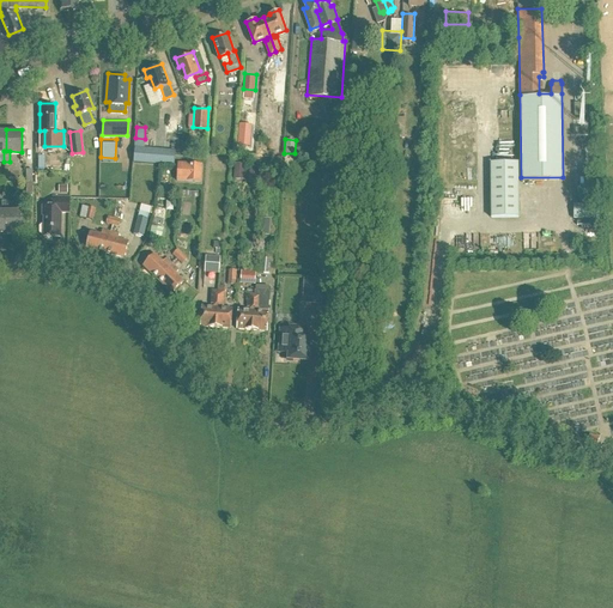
[(135,145),(134,159),(163,162),(164,147),(135,145)]
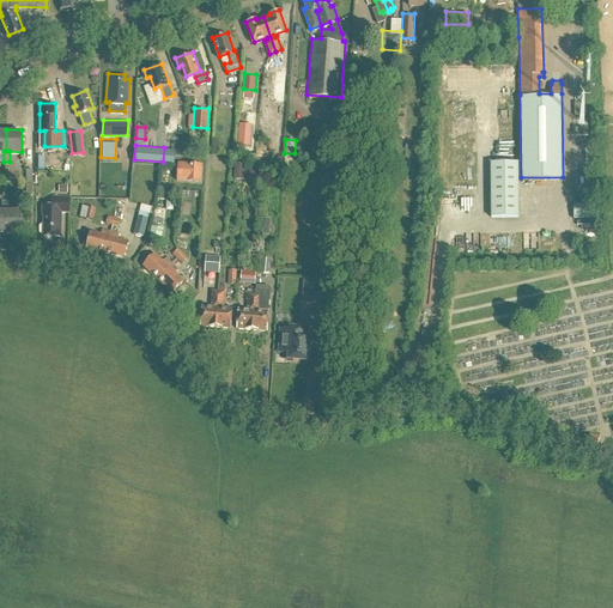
[(517,158),(491,158),(491,214),(519,214),(517,158)]
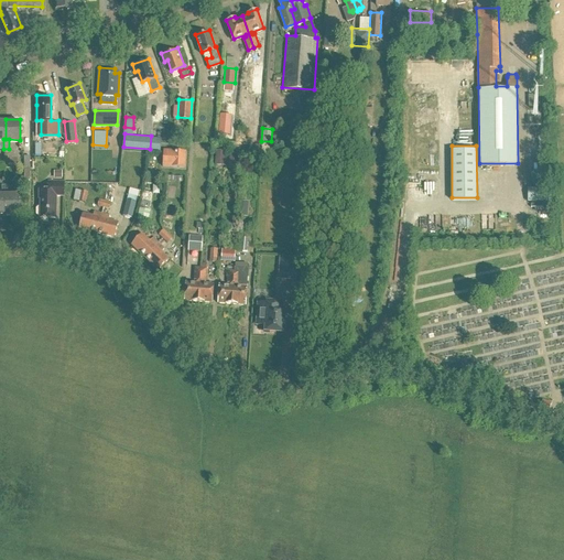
[(163,148),(163,163),(184,164),(185,149),(163,148)]
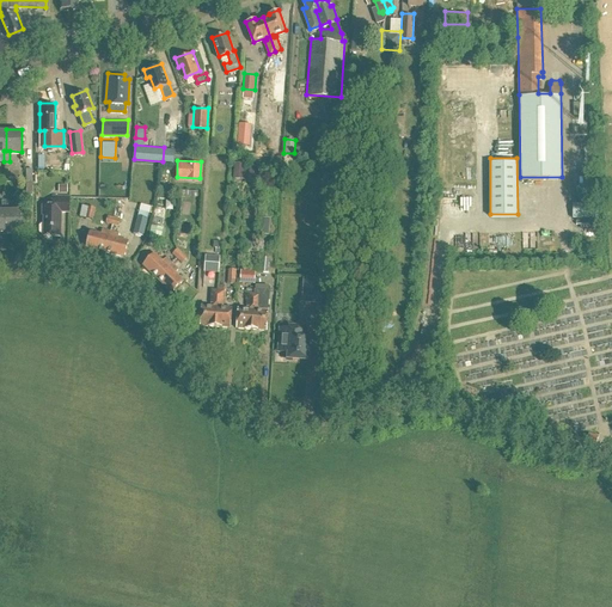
[(234,160),(233,176),(244,177),(246,161),(234,160)]
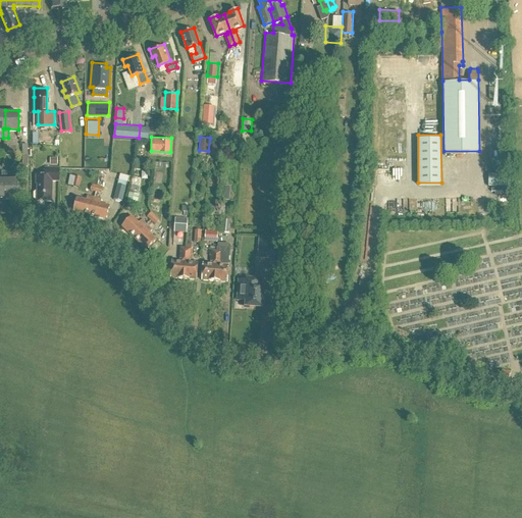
[(213,149),(224,150),(224,140),(213,140),(213,149)]
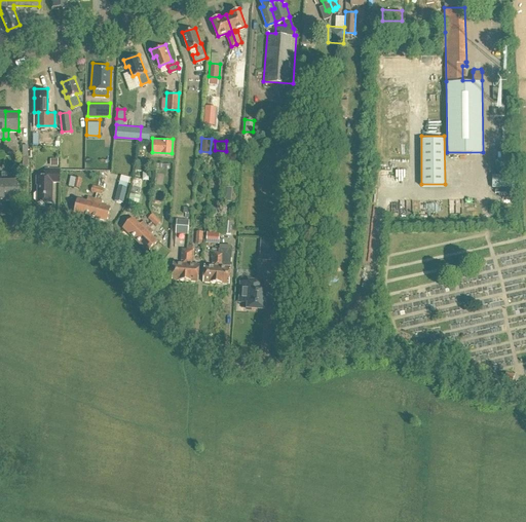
[(60,166),(45,166),(45,175),(36,175),(36,183),(37,183),(37,189),(34,192),(34,197),(40,203),(44,203),(44,200),(52,200),(52,180),(60,181),(60,166)]
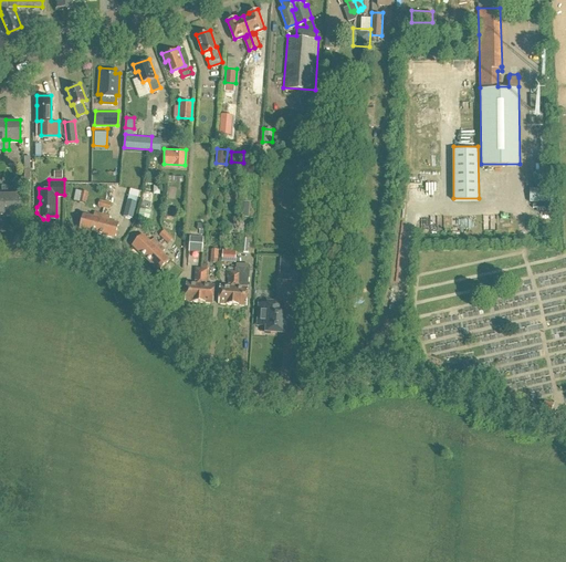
[(6,193),(7,214),(20,212),(20,193),(21,193),(21,183),(16,183),(16,193),(8,193),(6,193)]
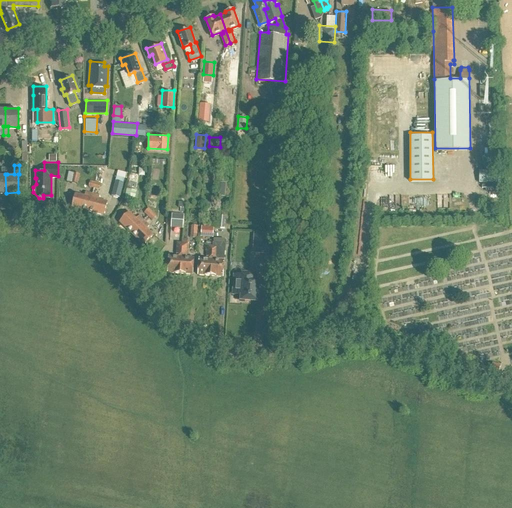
[(477,182),(499,181),(499,167),(477,167),(477,182)]
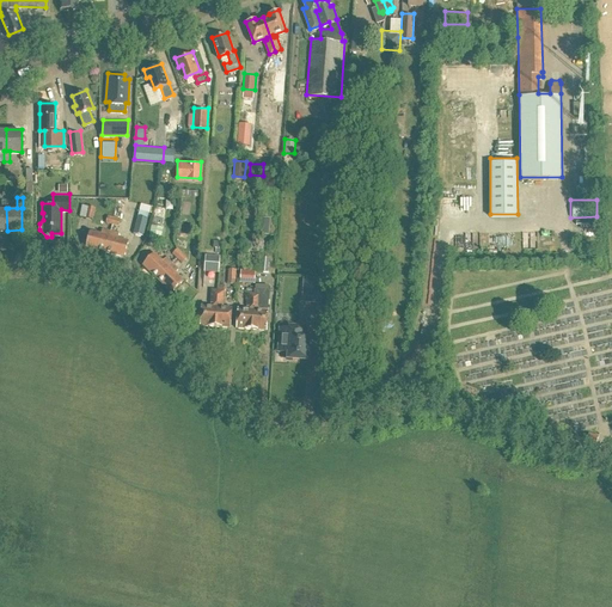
[(95,216),(97,204),(89,203),(86,215),(95,216)]
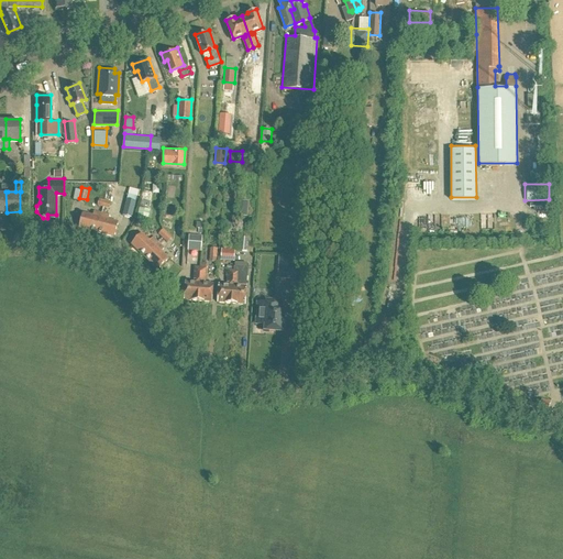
[(111,199),(99,196),(97,204),(109,206),(111,199)]
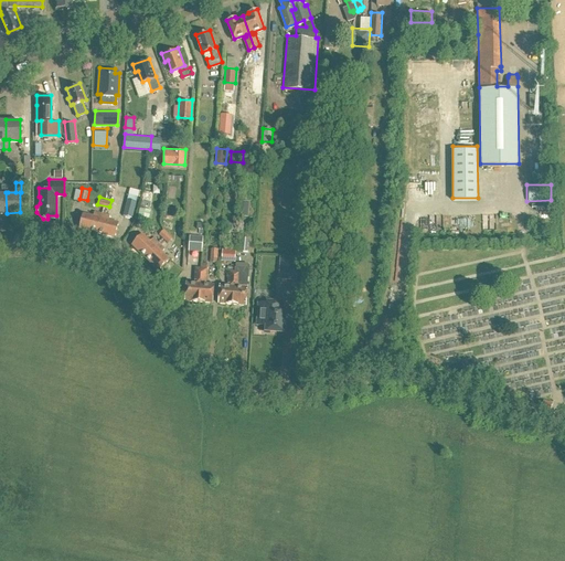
[(132,217),(136,201),(127,199),(123,213),(132,217)]
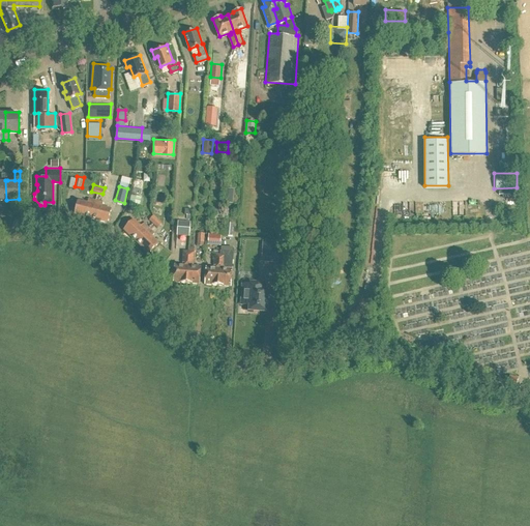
[(134,191),(129,204),(137,206),(141,193),(134,191)]
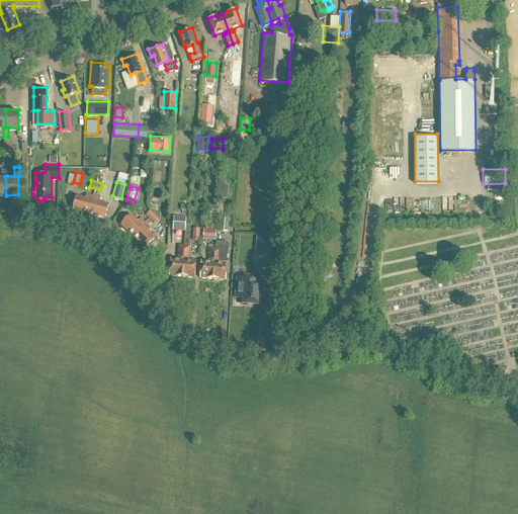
[(76,193),(73,207),(89,211),(93,193),(86,191),(85,196),(76,193)]
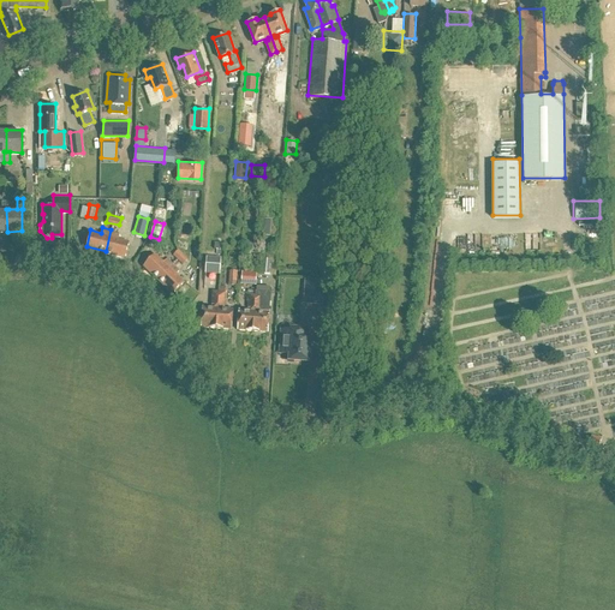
[(111,229),(106,251),(125,256),(129,239),(118,237),(119,232),(111,229)]
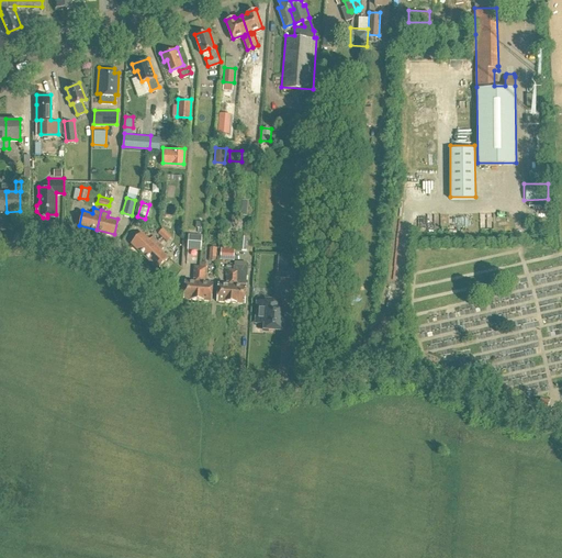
[(171,234),(163,225),(158,231),(167,240),(171,234)]
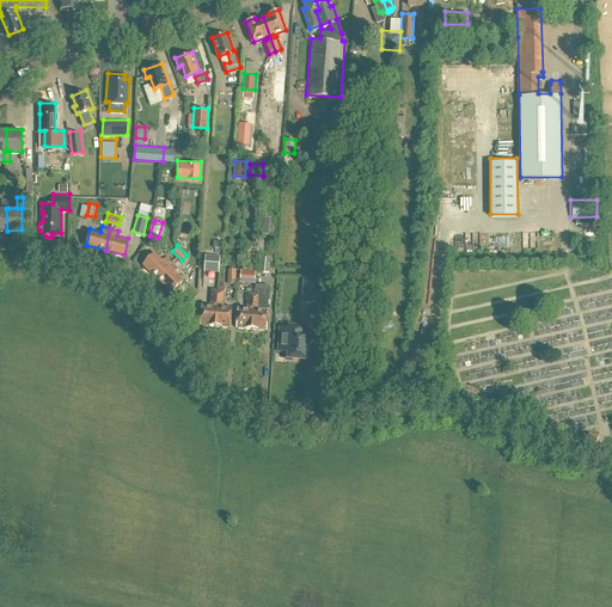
[(154,251),(142,263),(157,276),(172,261),(166,255),(163,258),(154,251)]
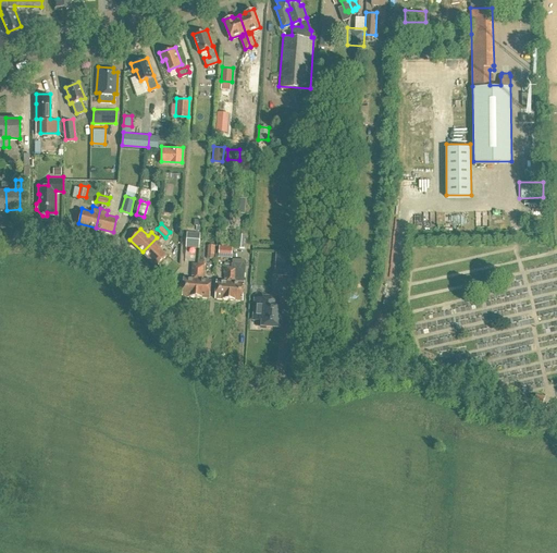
[(187,230),(186,245),(199,246),(200,231),(187,230)]
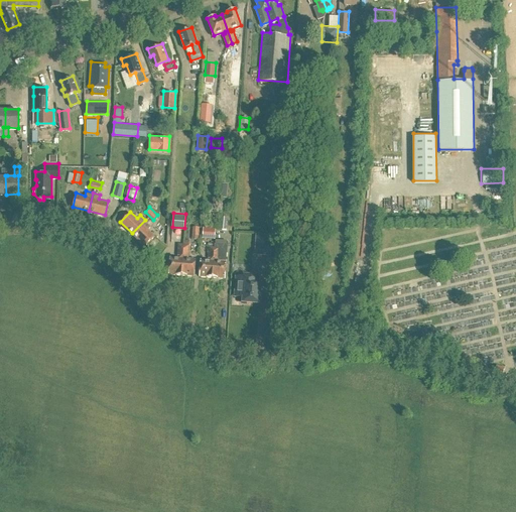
[(228,228),(229,216),(220,215),(219,227),(228,228)]
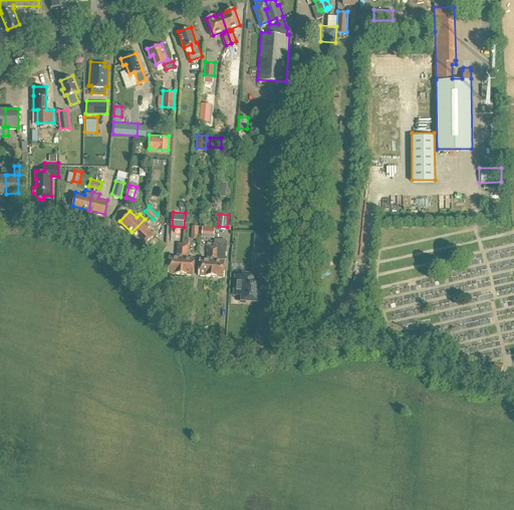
[(132,232),(144,244),(154,234),(147,227),(150,224),(145,219),(132,232)]
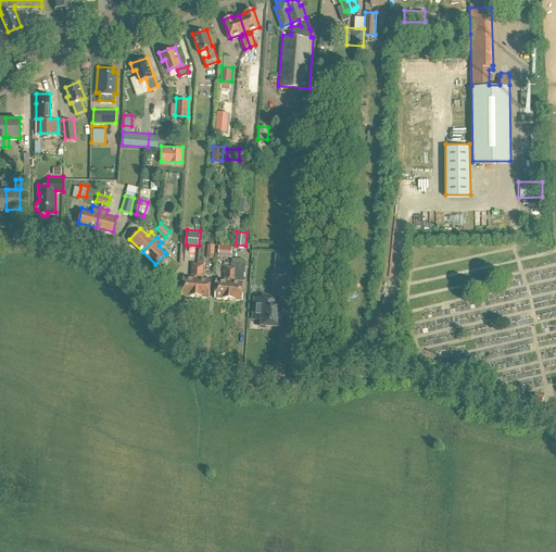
[(232,245),(218,243),(218,255),(231,256),(232,245)]
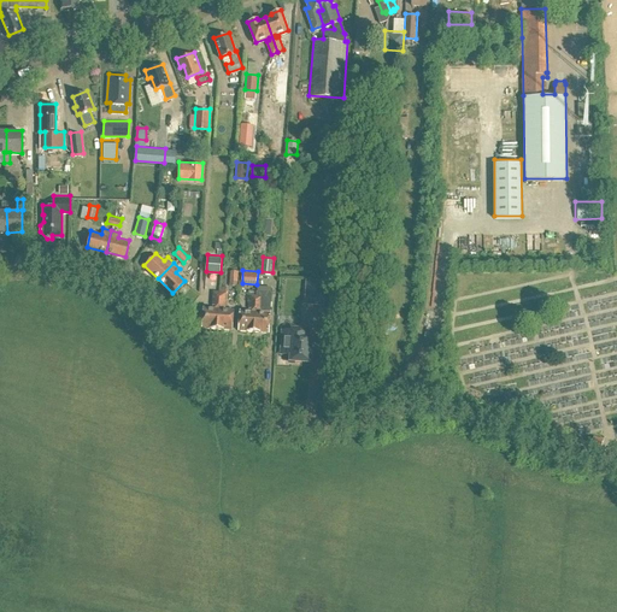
[(204,305),(201,325),(217,327),(219,289),(213,289),(212,304),(215,304),(215,306),(204,305)]
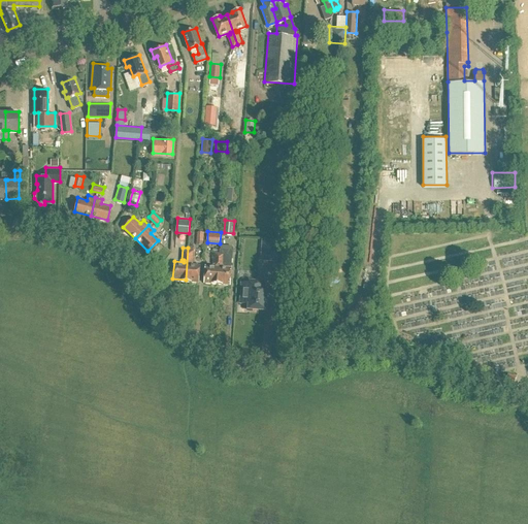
[(188,248),(186,280),(198,281),(200,263),(190,263),(190,260),(193,260),(194,249),(188,248)]
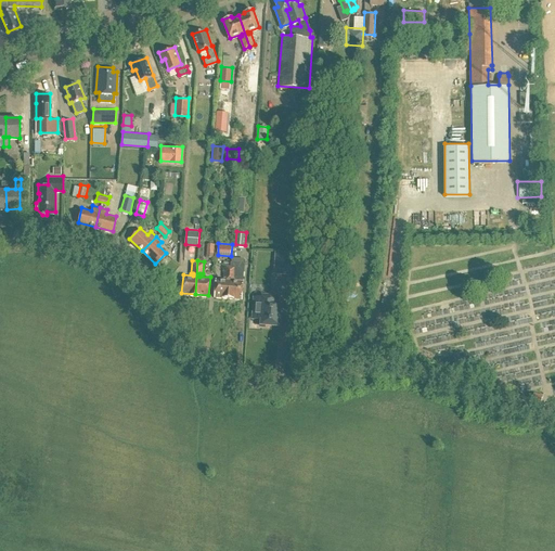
[(230,264),(228,296),(242,297),(243,280),(241,280),(242,276),(243,276),(244,261),(231,260),(231,264),(230,264)]
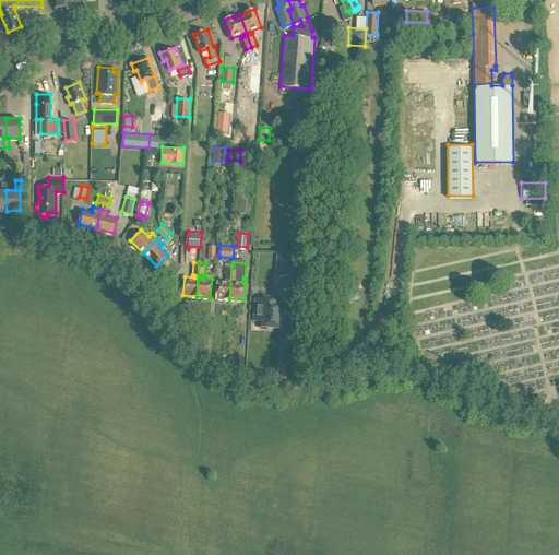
[(229,298),(232,266),(226,264),(225,278),(228,278),(227,281),(217,280),(216,297),(229,298)]
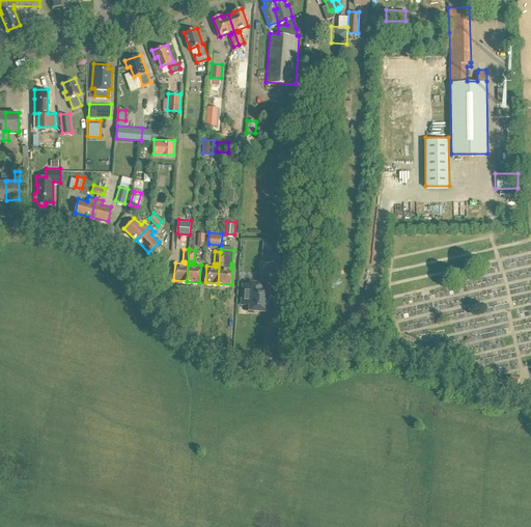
[(250,283),(244,282),(242,303),(250,304),(250,309),(267,310),(268,289),(264,289),(266,282),(250,281),(250,283)]
